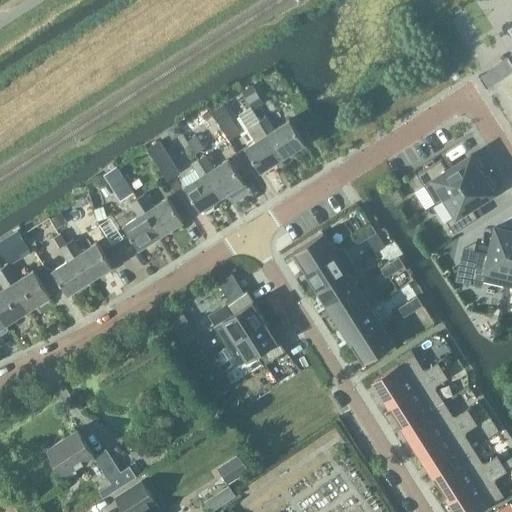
[(486,89),(511,73),(511,63),(509,58),(478,77),(486,89)]
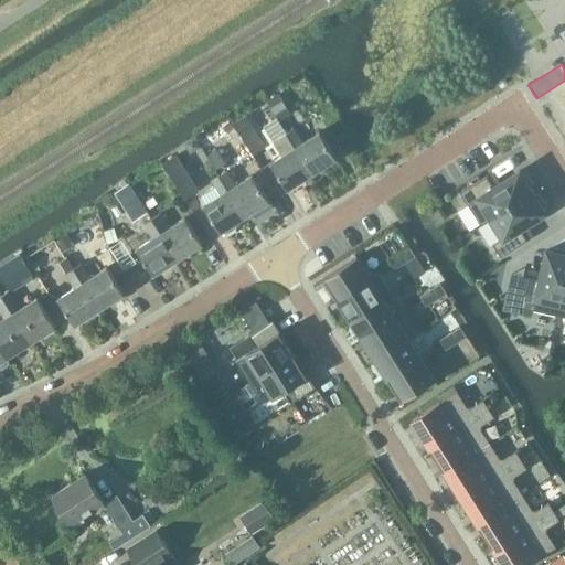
[(248,116),(235,124),(255,156),(268,147),(248,116)]
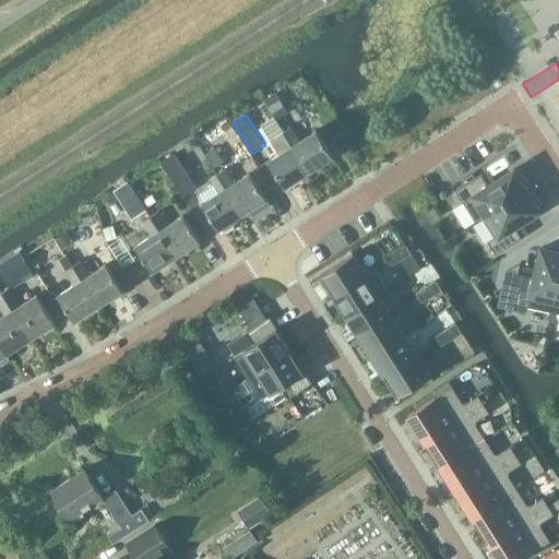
[(233,162),(248,152),(228,120),(212,131),(233,162)]
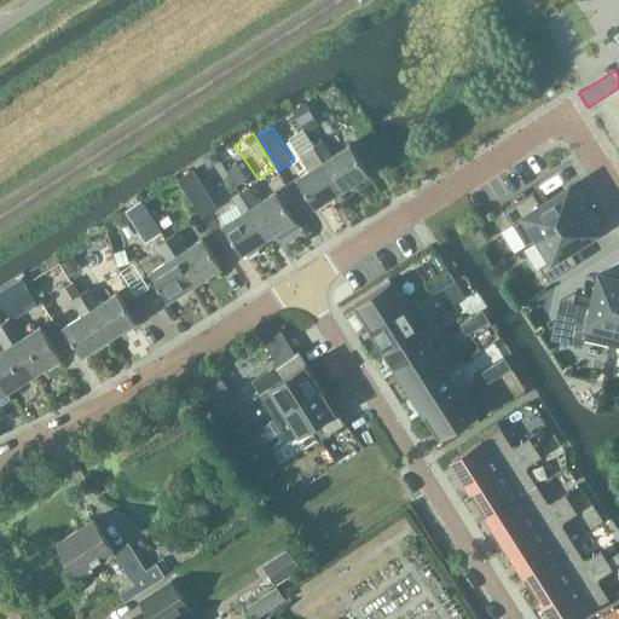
[(324,140),(316,146),(345,192),(371,175),(352,145),(334,157),(324,140)]
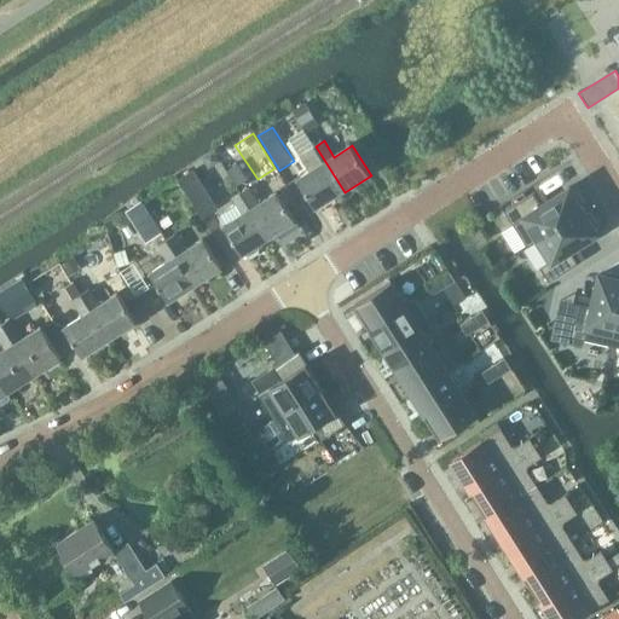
[(345,192),(316,146),(301,155),(302,157),(311,171),(299,179),(318,209),(345,192)]
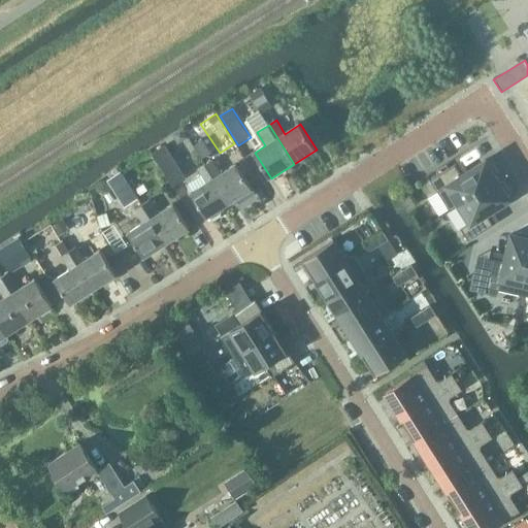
[(188,177),(166,145),(153,154),(174,187),(188,177)]
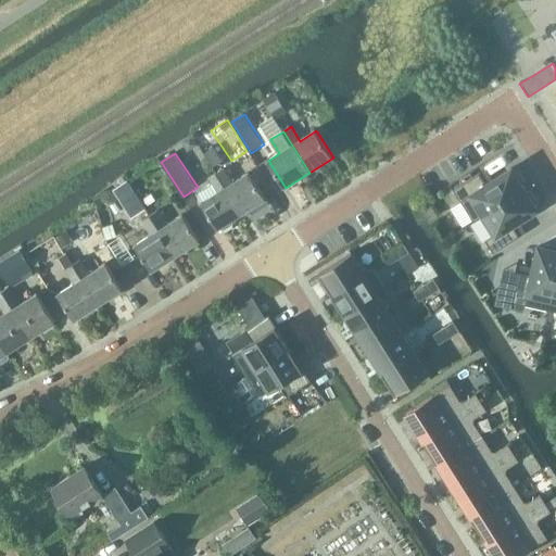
[(526,184),(519,173),(514,174),(512,168),(487,185),(480,173),(454,189),(475,222),(484,215),(525,189),(522,187),(526,184)]
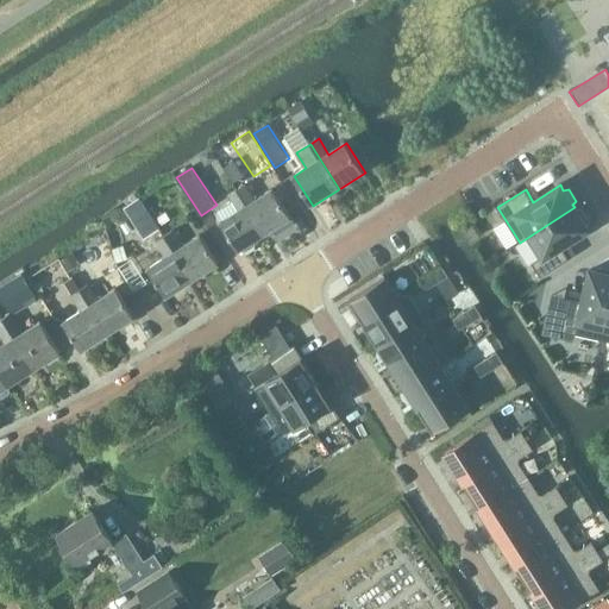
[(253,200),(244,186),(237,190),(265,236),(292,219),(272,189),(253,200)]
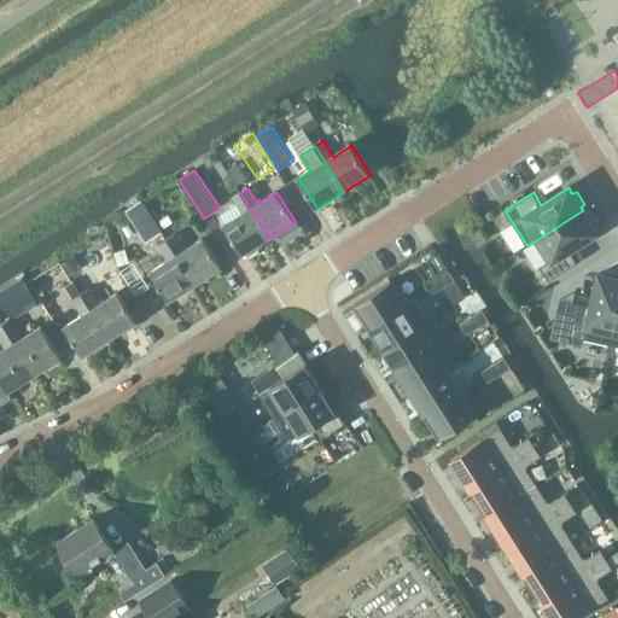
[(237,205),(220,215),(244,255),(269,239),(240,193),(232,198),(237,205)]
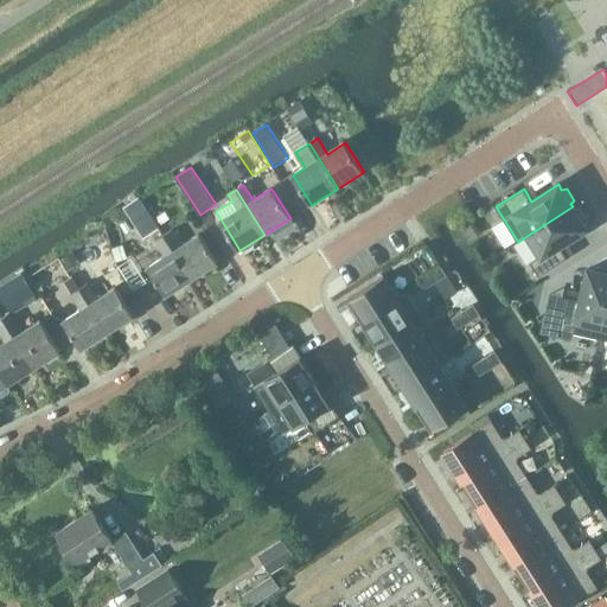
[(159,228),(140,197),(126,206),(144,237),(159,228)]
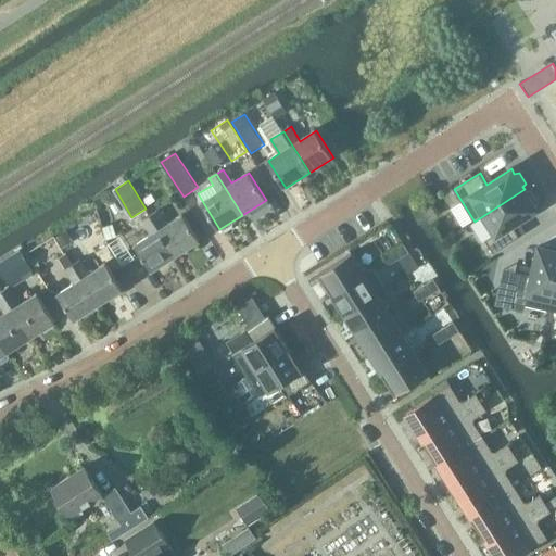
[(526,191),(525,189),(484,215),(496,234),(485,240),(493,253),(520,236),(513,225),(538,210),(534,205),(536,201),(530,191),(526,191)]
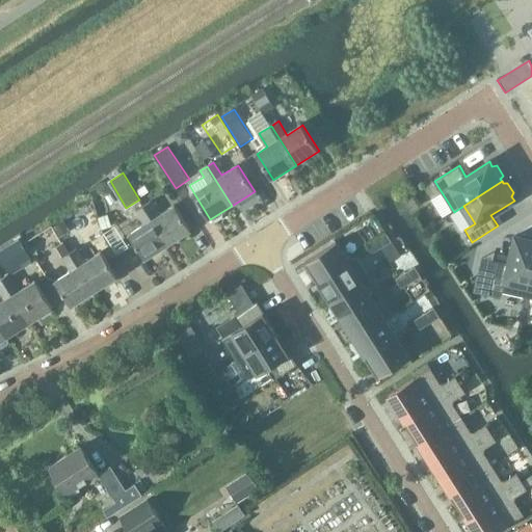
[(192,231),(176,204),(160,214),(152,202),(144,206),(169,245),(192,231)]
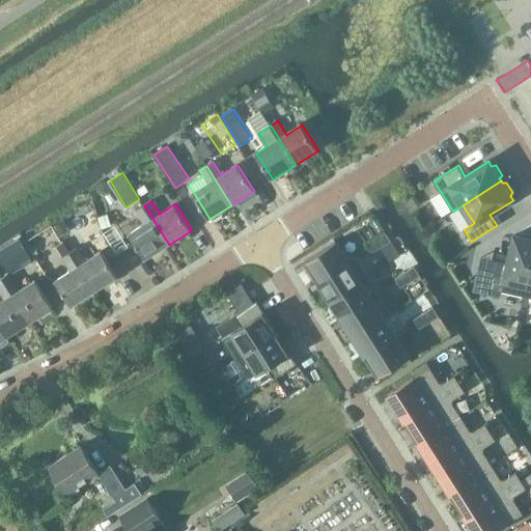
[(169,245),(144,205),(137,210),(145,223),(131,232),(146,258),(169,245)]
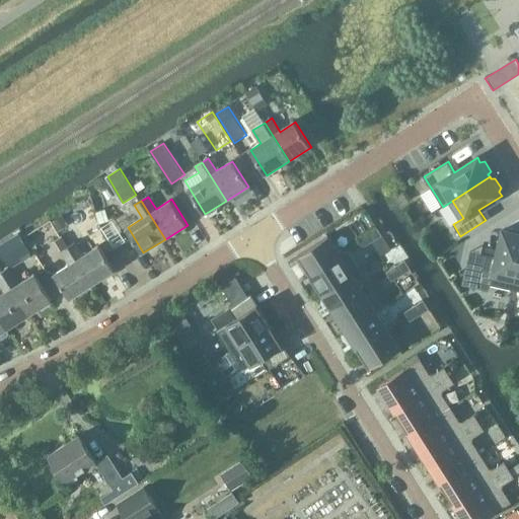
[(369,231),(374,240),(382,235),(376,226),(369,231)]
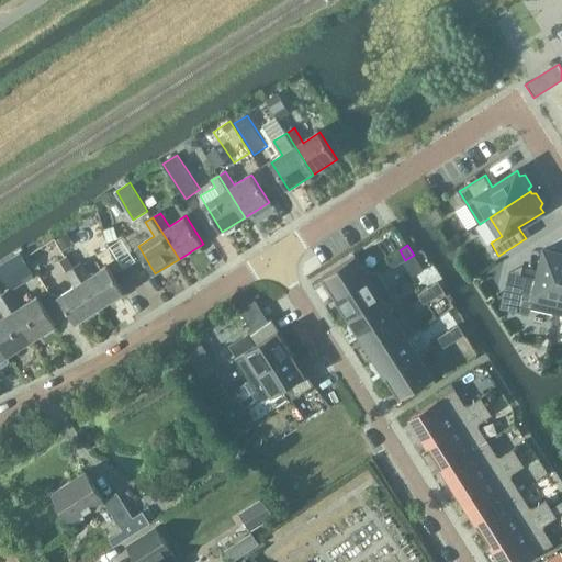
[(561,248),(553,247),(550,250),(544,249),(538,278),(525,274),(518,305),(555,314),(561,282),(561,248)]
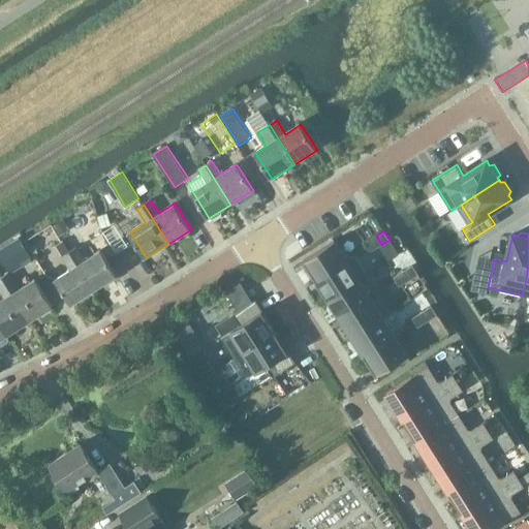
[(374,250),(381,245),(376,236),(368,241),(374,250)]
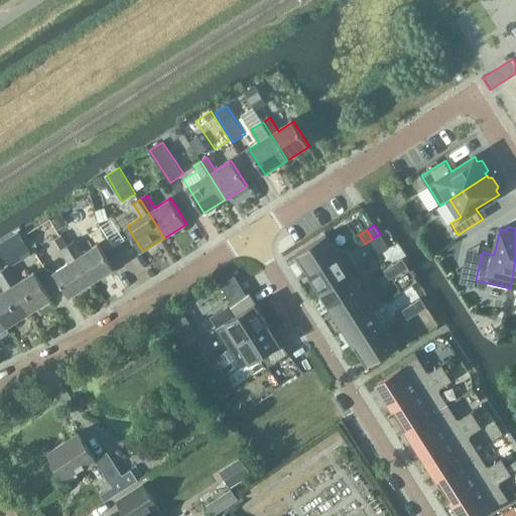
[(55,240),(70,262),(55,271),(71,296),(94,281),(70,244),(63,235),(55,240)]
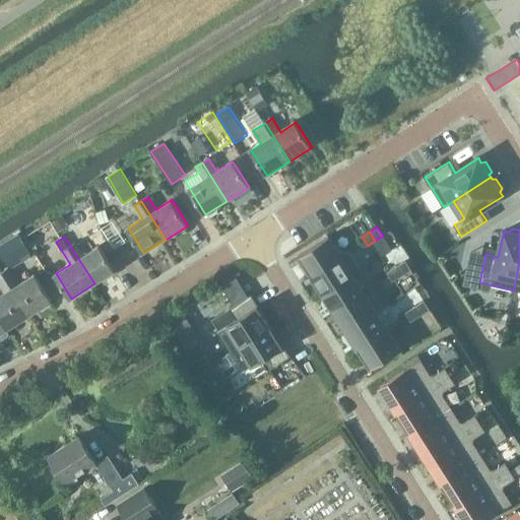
[(299,256),(311,275),(341,256),(329,237),(299,256)]
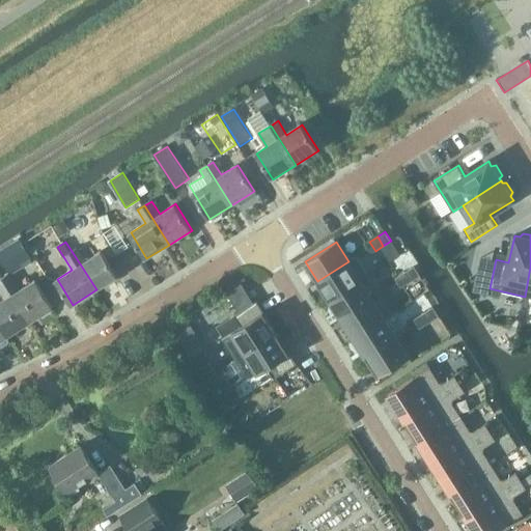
[(78,248),(72,251),(96,289),(118,276),(102,251),(86,261),(78,248)]
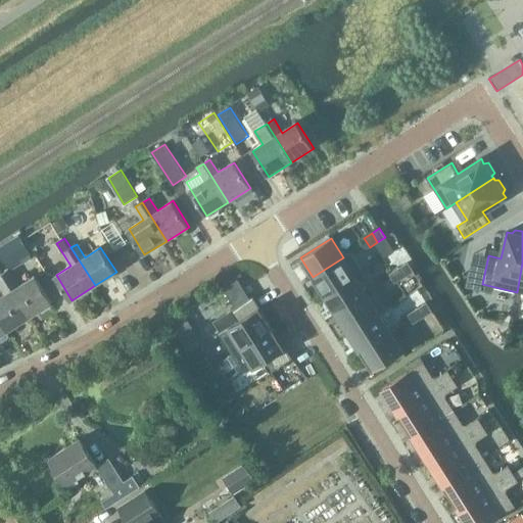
[(313,277),(324,295),(354,276),(343,257),(313,277)]
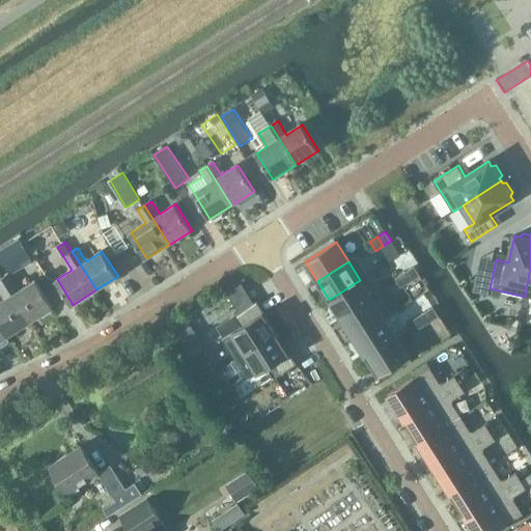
[(414,267),(404,273),(411,281),(420,276),(414,267)]
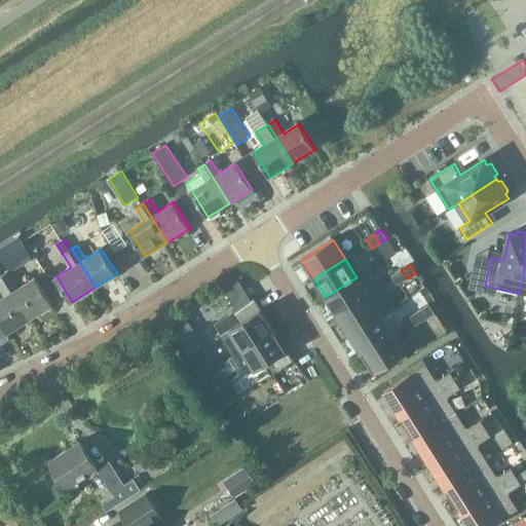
[(397,285),(407,278),(401,270),(391,276),(397,285)]
